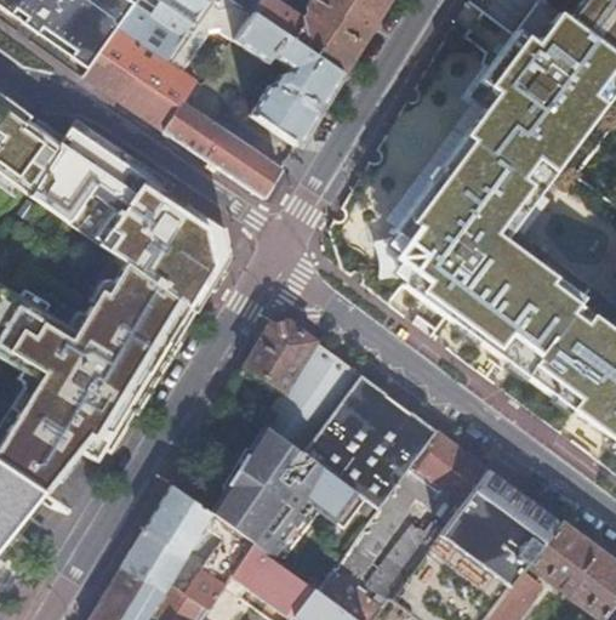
[(0,0),(0,4),(13,15),(18,7),(78,50),(73,56),(91,69),(138,3),(135,0),(0,0)]
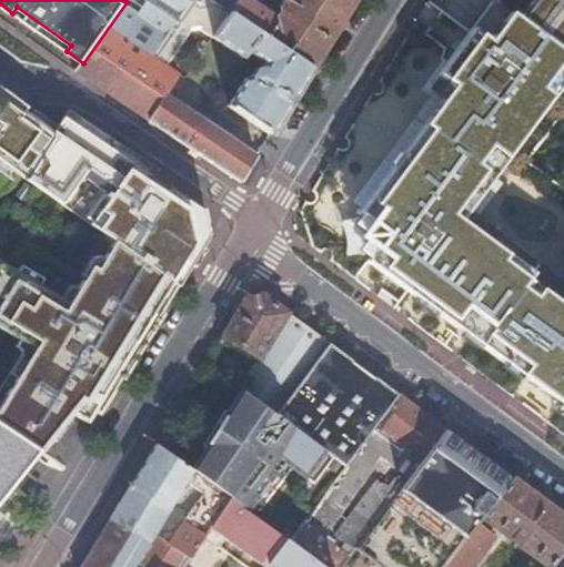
[(83,63),(78,70),(106,88),(190,144),(243,181),(260,154),(170,92),(182,73),(167,63),(190,29),(198,34),(202,27),(247,56),(251,49),(269,60),(267,64),(258,66),(253,76),(248,77),(231,103),(273,132),(280,122),(314,67),(232,11),(233,10),(218,0),(128,0),(127,2),(83,63)]
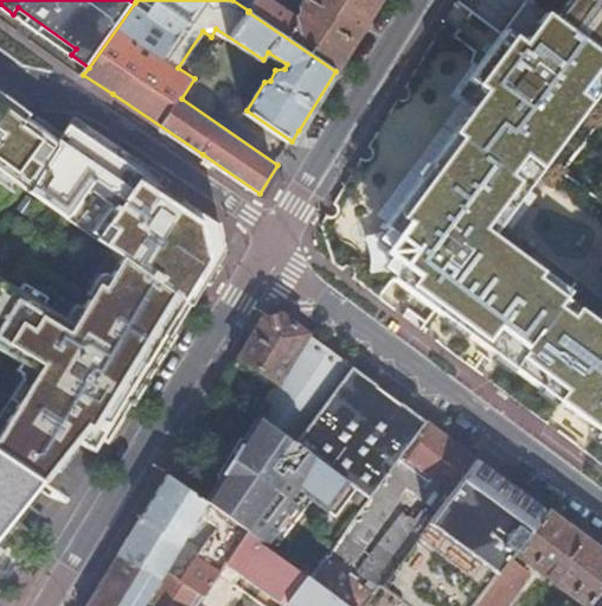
[(232,0),(249,11),(248,12),(335,71),(362,27),(378,0),(303,0),(301,4),(302,12),(298,19),(288,11),(273,0),(232,0)]
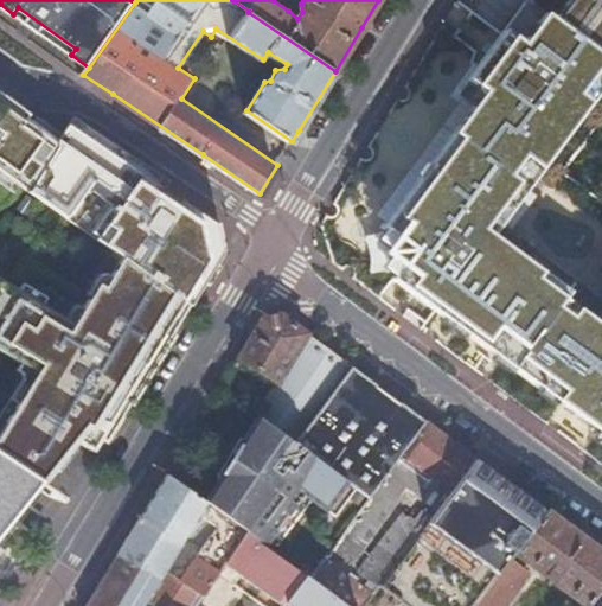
[(540,0),(537,6),(530,1),(527,0),(512,21),(463,88),(481,100),(428,176),(386,225),(418,249),(398,274),(519,363),(517,367),(601,429),(601,0),(540,0)]
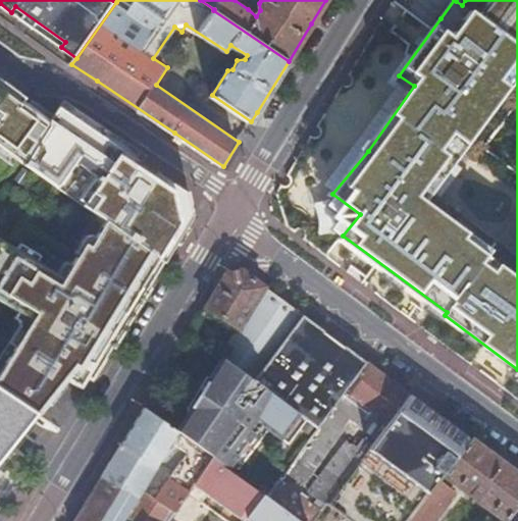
[(15,6),(11,12),(61,47),(65,42),(15,6)]
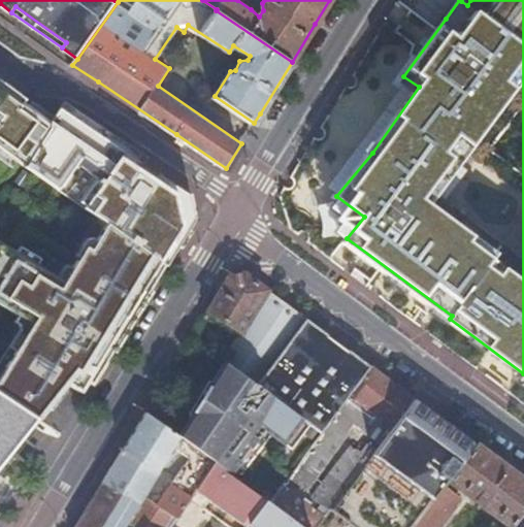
[(0,144),(28,165),(55,123),(0,83),(0,144)]
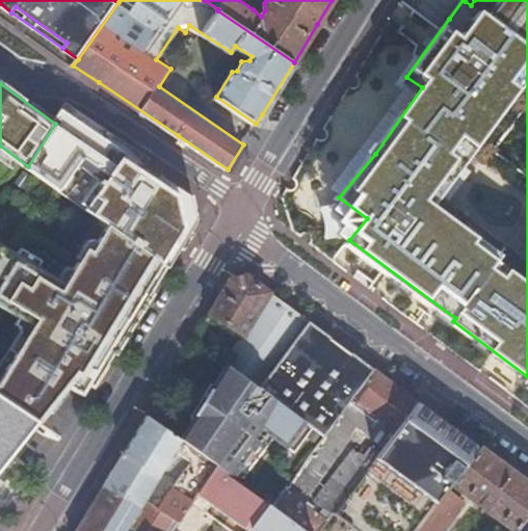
[(133,159),(62,112),(55,124),(28,166),(110,224),(119,230),(169,266),(187,237),(198,219),(189,196),(142,164),(141,166),(132,160),(133,159)]
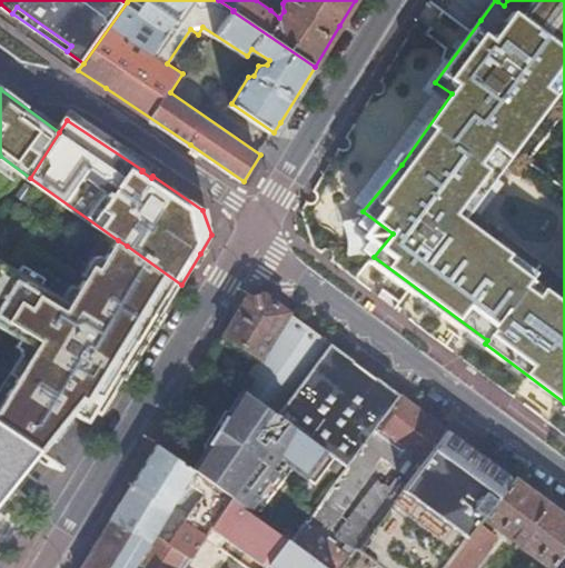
[(0,407),(0,421),(40,448),(41,449),(66,419),(73,410),(89,420),(97,408),(102,398),(108,401),(167,307),(181,285),(127,246),(118,240),(101,269),(96,266),(71,304),(0,259),(0,324),(38,347),(0,407)]
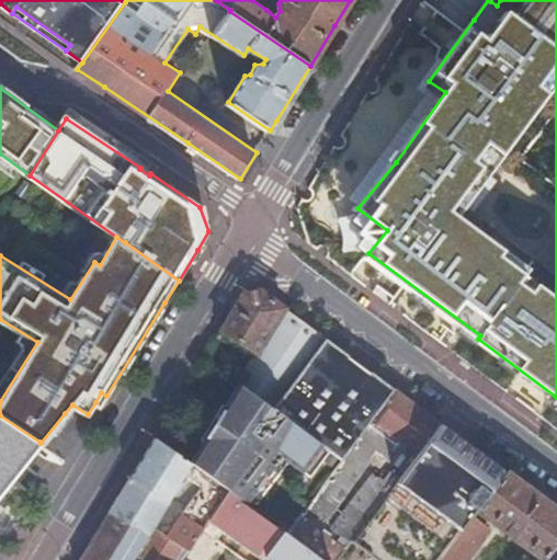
[(261,289),(245,294),(223,331),(261,353),(286,308),(261,289)]
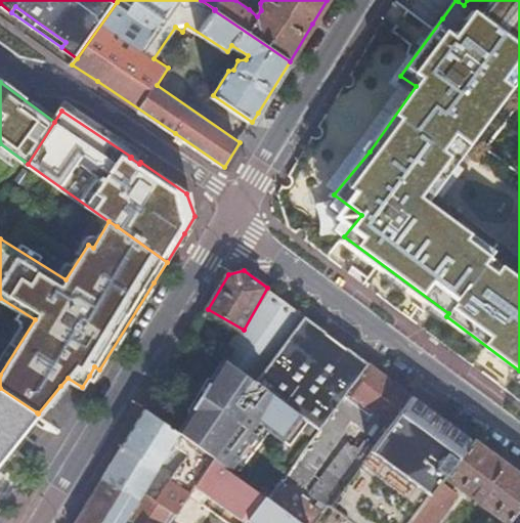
[(286,301),(267,288),(244,330),(223,357),(225,359),(256,382),(305,315),(286,301)]
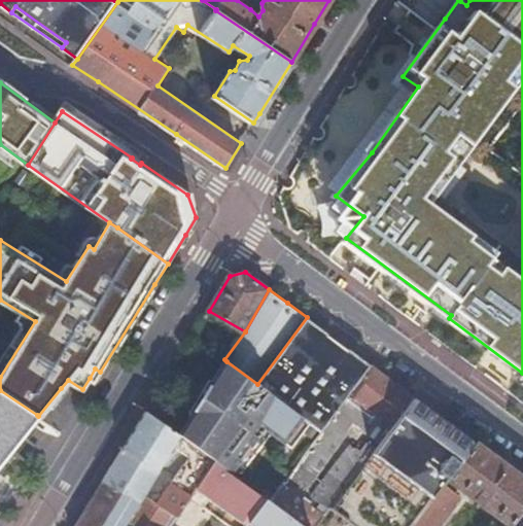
[(307,419),(323,430),(335,417),(372,365),(339,341),(307,317),(257,384),(307,419)]
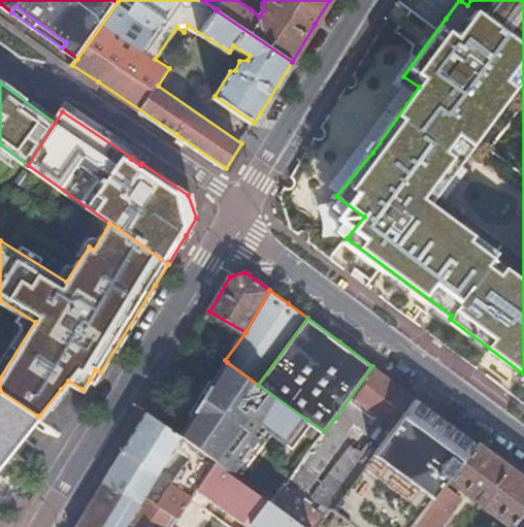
[(217,462),(232,473),(236,468),(265,427),(272,432),(289,445),(307,420),(258,385),(227,362),(215,383),(204,399),(193,417),(190,423),(181,436),(217,462)]
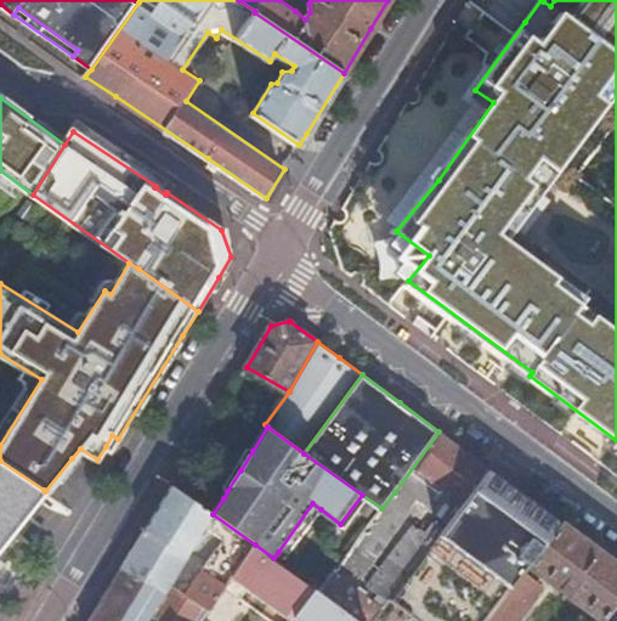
[(439,432),(395,492),(409,502),(415,492),(428,476),(464,502),(488,468),(480,462),(439,432)]
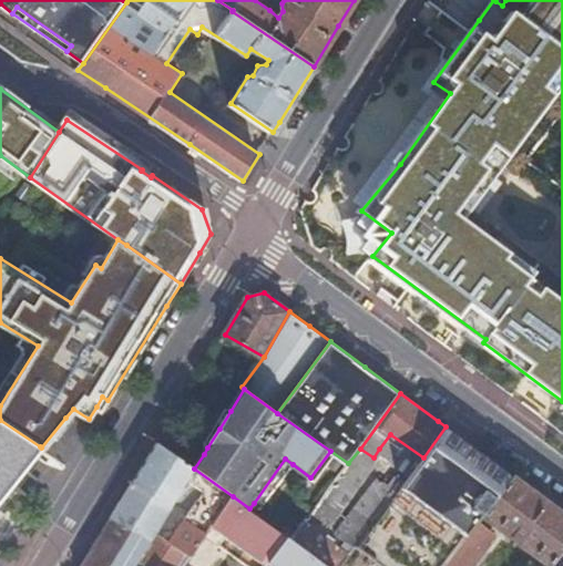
[(0,497),(29,461),(40,446),(19,433),(0,420),(0,497)]
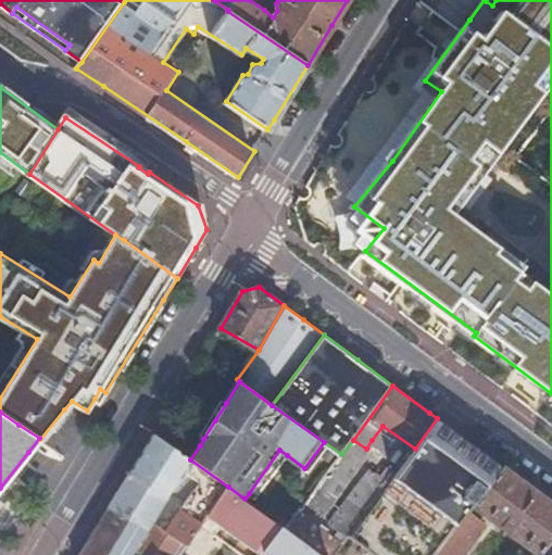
[(396,475),(462,524),(475,505),(503,467),(481,451),(467,441),(440,420),(437,418),(415,449),(404,463),(396,475)]
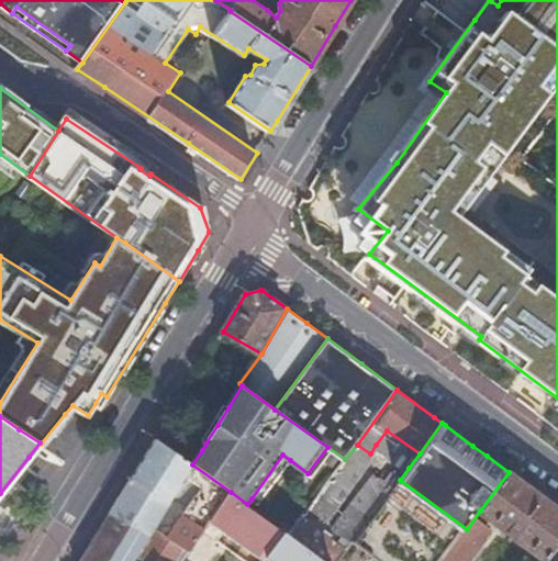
[(409,468),(420,453),(387,430),(376,445),(409,468)]
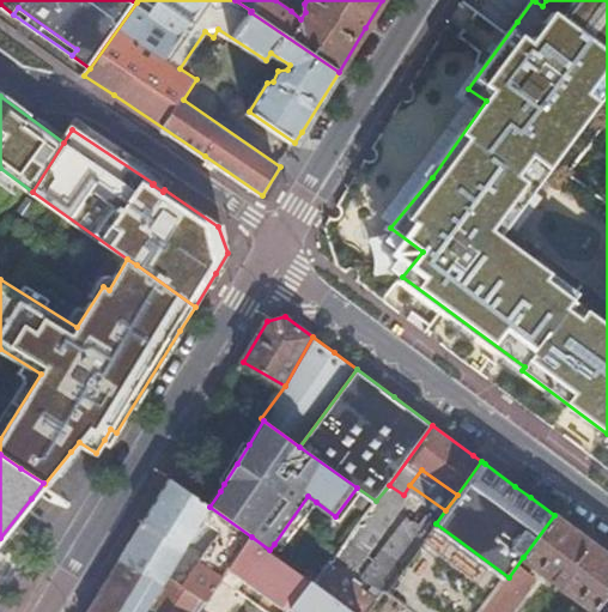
[(200,611),(231,565),(251,537),(210,507),(199,500),(171,480),(152,510),(126,555),(99,597),(89,611),(147,611),(152,605),(162,611),(160,611),(200,611)]
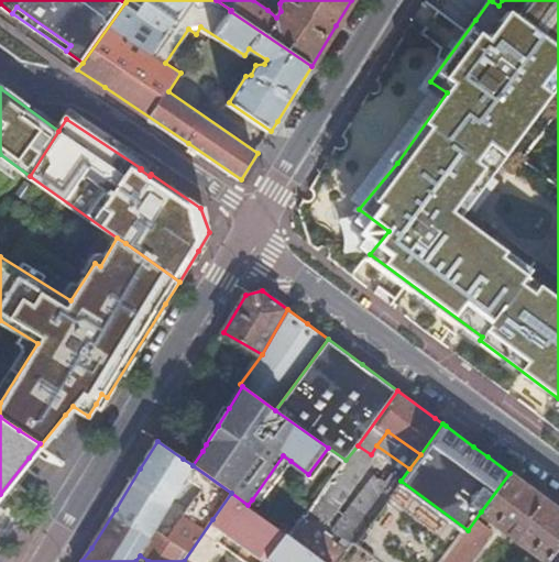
[(283,455),(252,499),(259,505),(291,461),(283,455)]
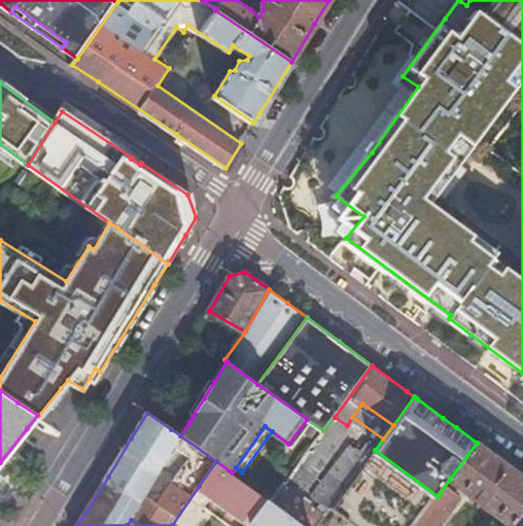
[(516,518),(522,509),(522,477),(497,458),(477,443),(450,479),(467,492),(511,524),(516,518)]
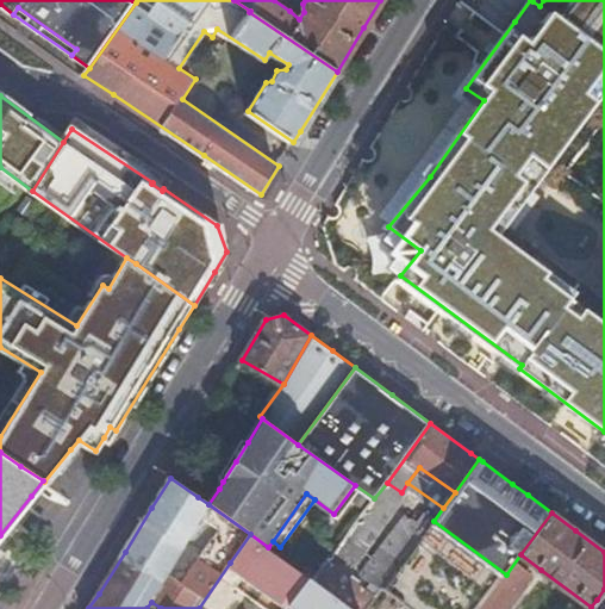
[(387,583),(423,608),(480,608),(506,575),(434,521),(387,583)]
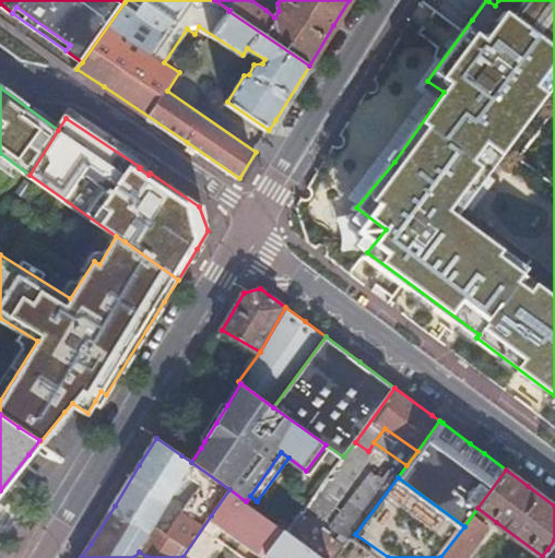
[(267,517),(246,501),(229,489),(211,515),(266,553),(284,527),(267,517)]
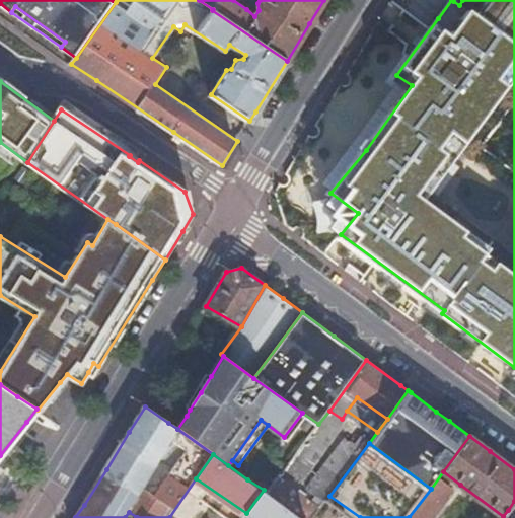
[(431,489),(409,517),(434,517),(460,485),(443,471),(431,489)]
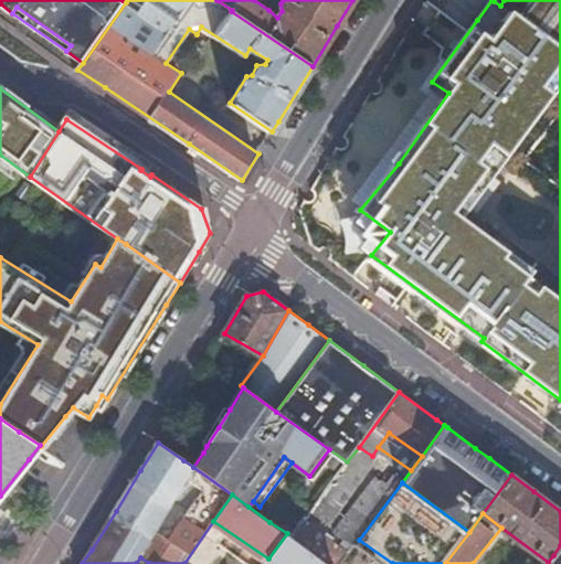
[(340,563),(350,552),(306,519),(292,536),(328,563),(340,563)]
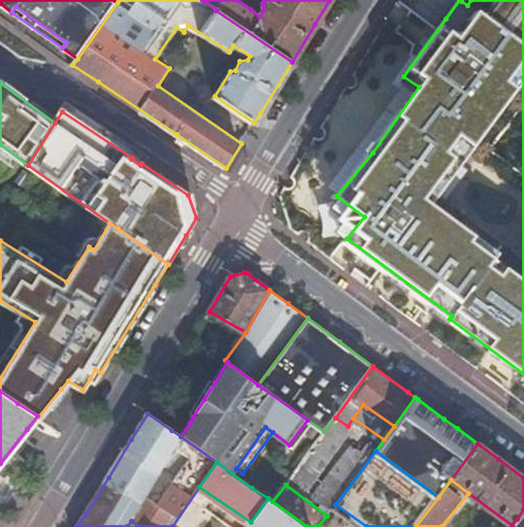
[(306,526),(272,501),(268,498),(251,522),(257,526),(306,526)]
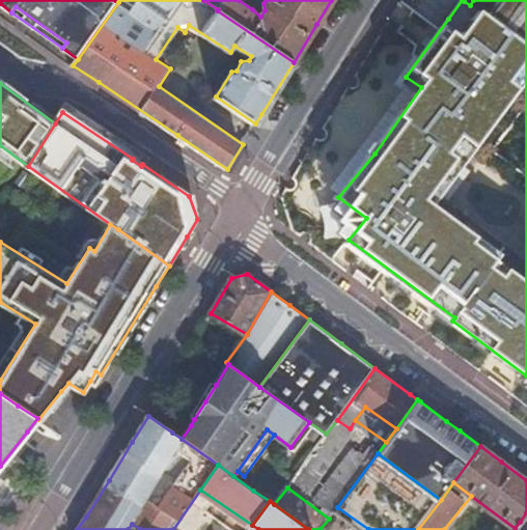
[(320,529),(368,529),(337,507),(329,519),(320,529)]
